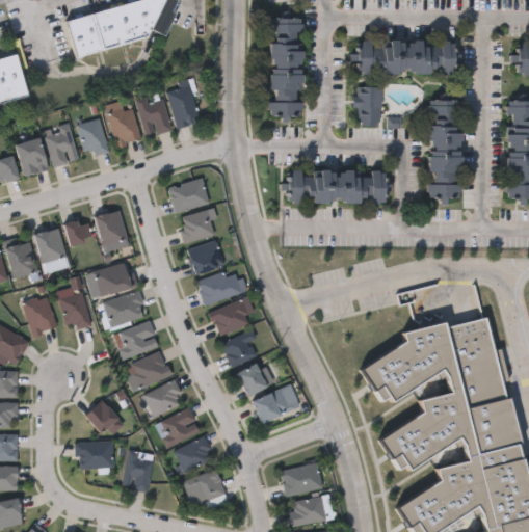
[(151,0),(69,22),(78,58),(151,37),(155,29),(169,36),(179,16),(174,11),(180,2),(176,0),(151,0)]
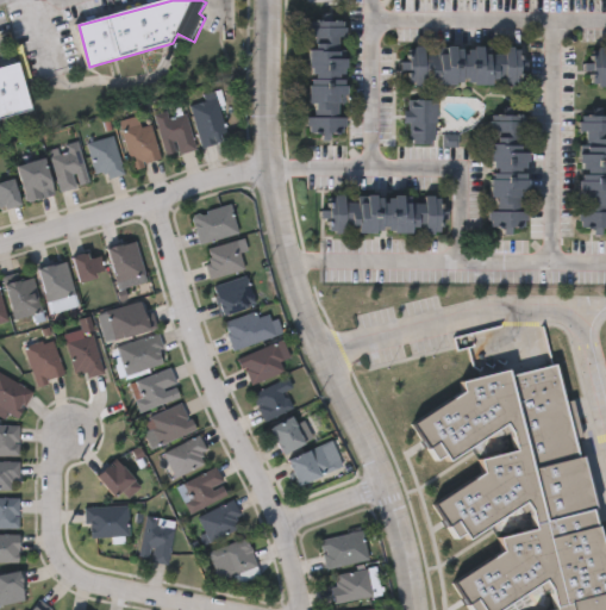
[(348,20),(345,135),(307,134),(310,19),(348,20)]
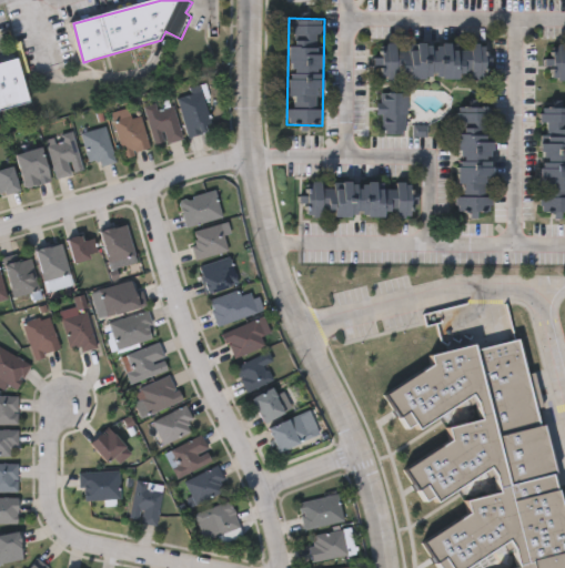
[(382,42),(487,43),(487,80),(382,79),(382,42)]
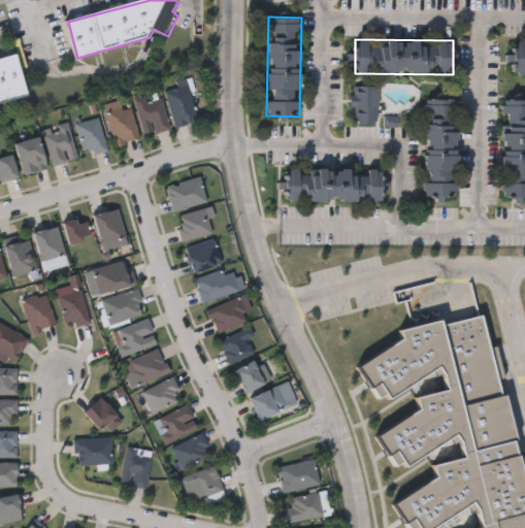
[(524,74),(513,74),(513,40),(524,40),(524,74)]
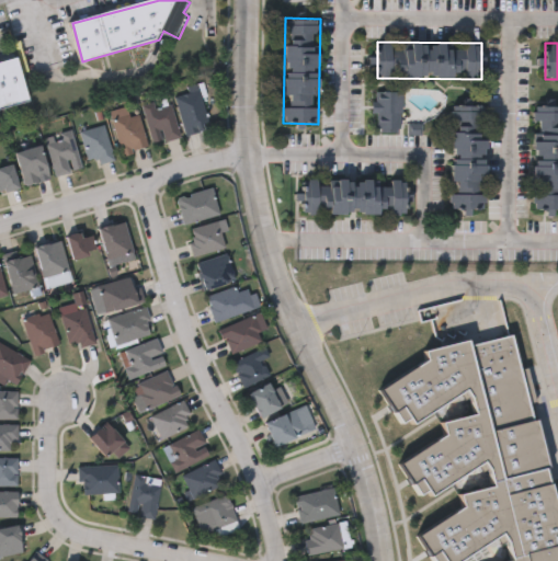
[(0,111),(32,102),(19,58),(0,64),(0,111)]
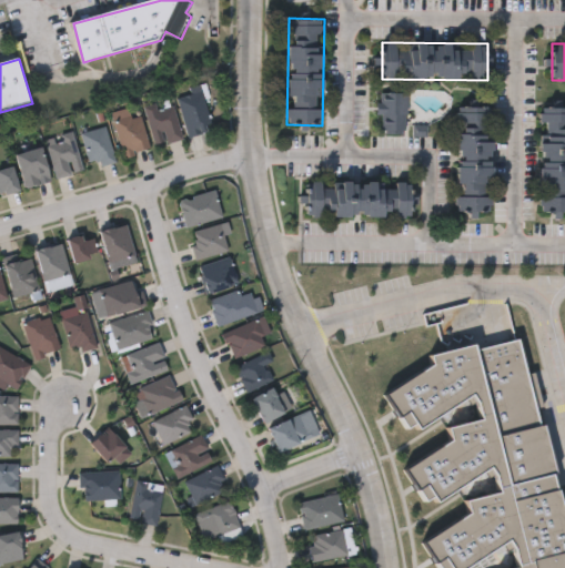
[(178,94),(202,88),(215,130),(190,137),(178,94)]
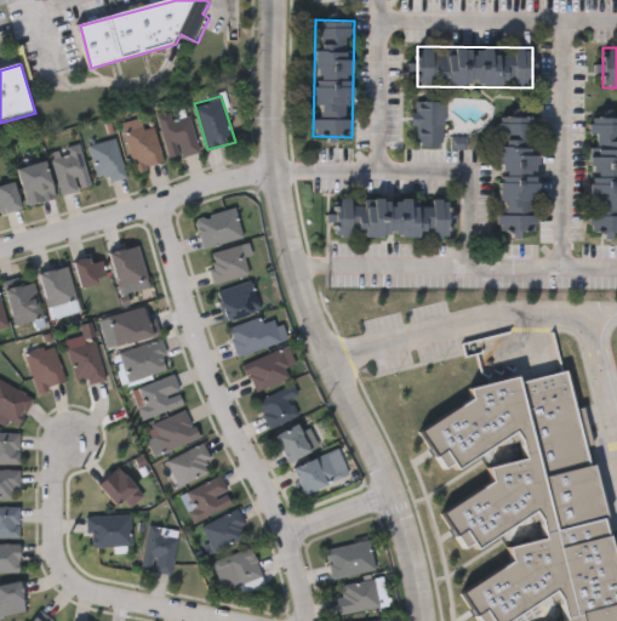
[(415,100),(444,100),(444,147),(415,147),(415,100)]
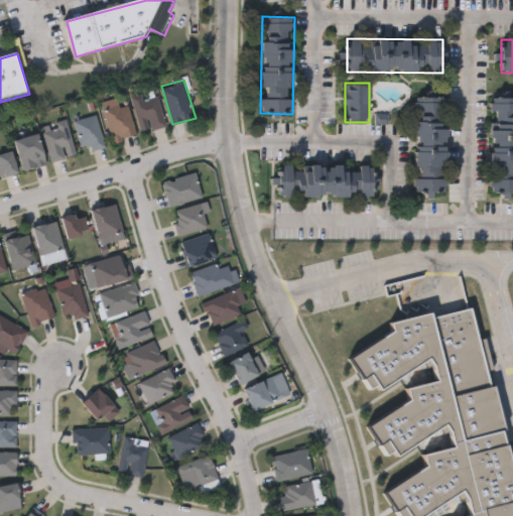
[(133,98),(158,91),(166,126),(142,133),(133,98)]
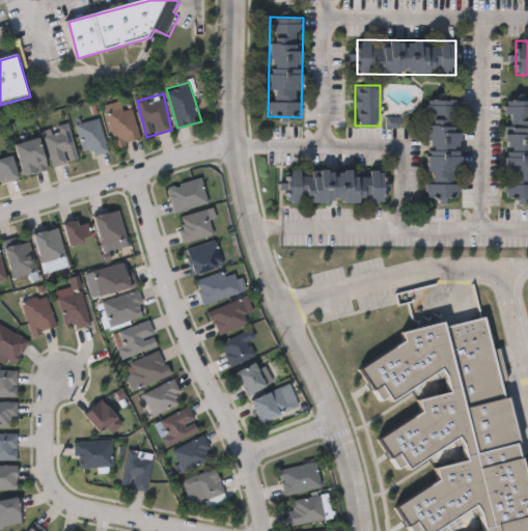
[(460,99),(461,198),(428,198),(427,100),(460,99)]
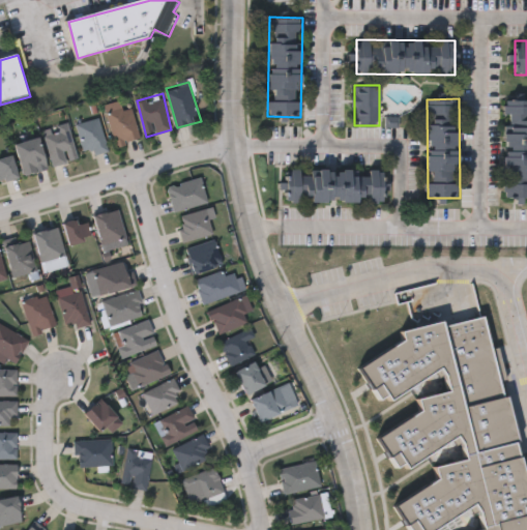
[(526,199),(503,199),(503,99),(526,99),(526,199)]
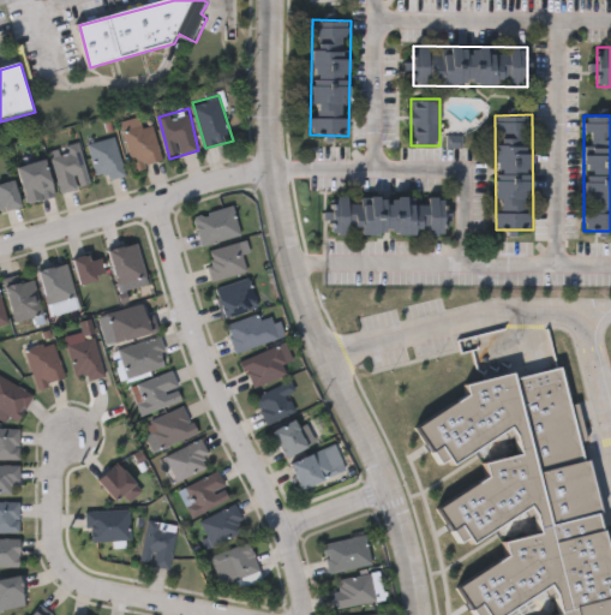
[(165,161),(136,168),(123,121),(142,117),(145,127),(155,125),(165,161)]
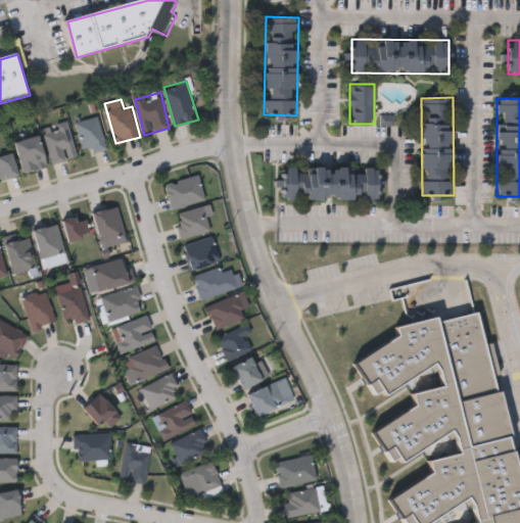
[(86,153),(77,124),(98,116),(107,146),(86,153)]
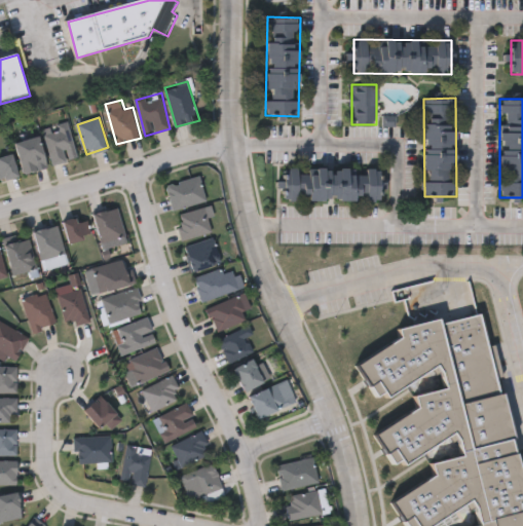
[(78,158),(53,164),(44,128),(70,122),(78,158)]
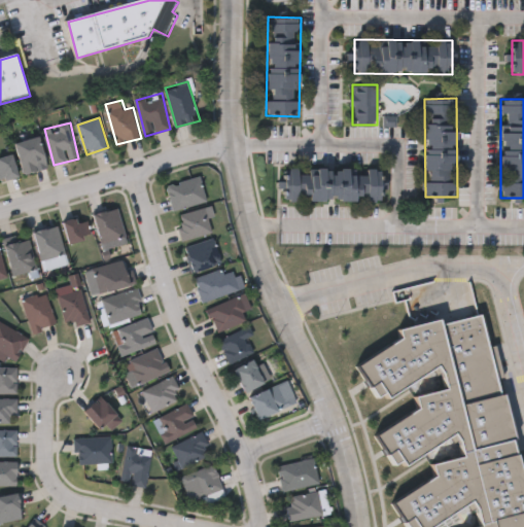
[(49,168),(26,175),(16,143),(40,136),(49,168)]
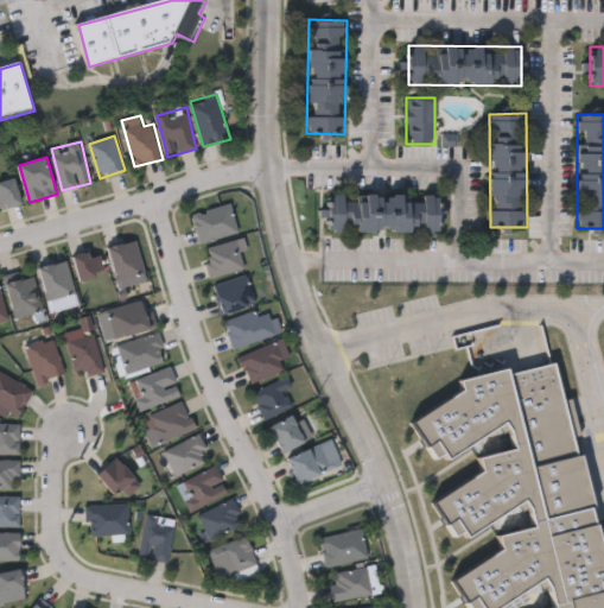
[(0,182),(18,181),(20,206),(0,207),(0,182)]
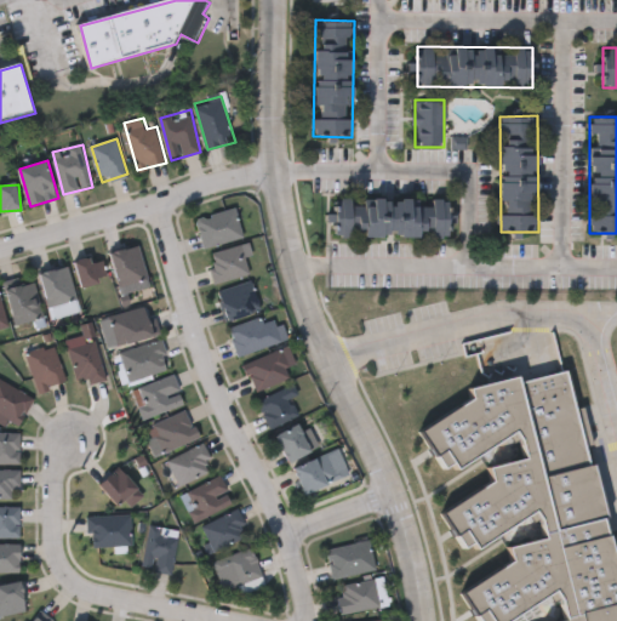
[(335,199),(452,199),(452,237),(335,237),(335,199)]
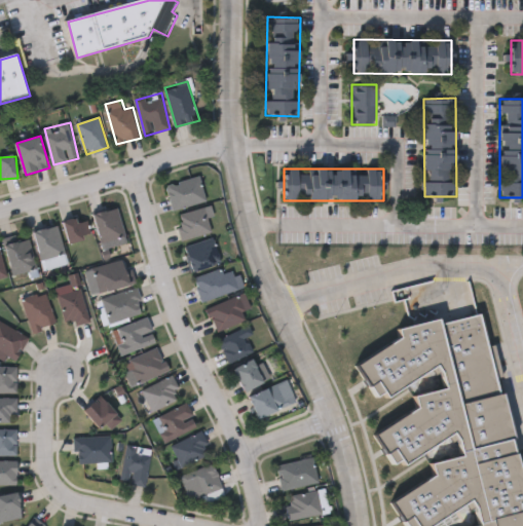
[(174,211),(166,187),(200,177),(208,200),(174,211)]
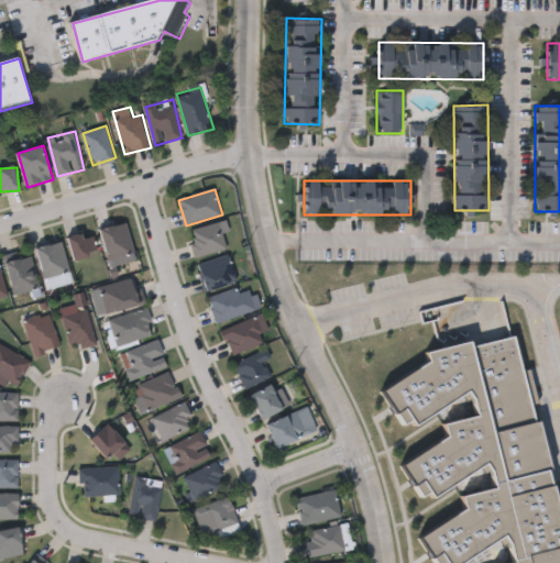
[(197,256),(189,231),(223,221),(231,247),(197,256)]
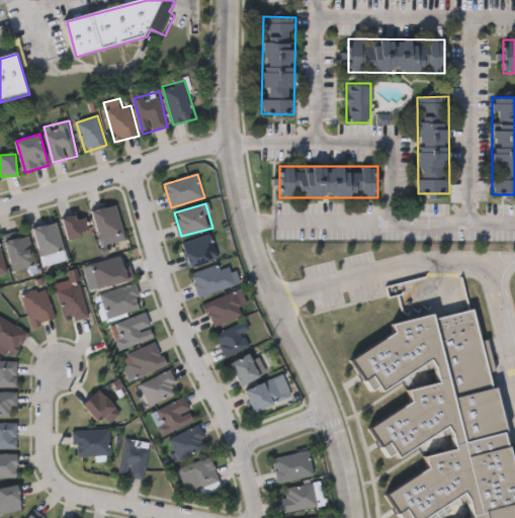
[(93,209),(118,204),(124,234),(99,239),(93,209)]
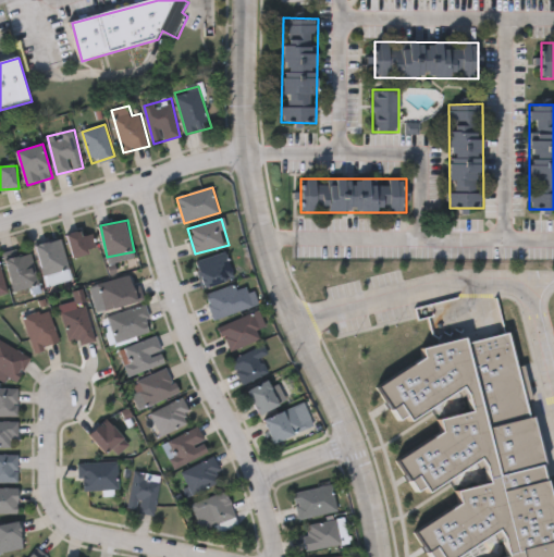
[(96,255),(71,255),(71,232),(96,232),(96,255)]
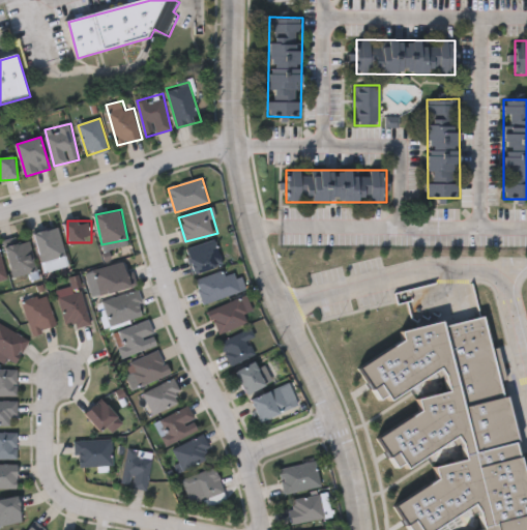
[(66,257),(41,263),(34,232),(59,227),(66,257)]
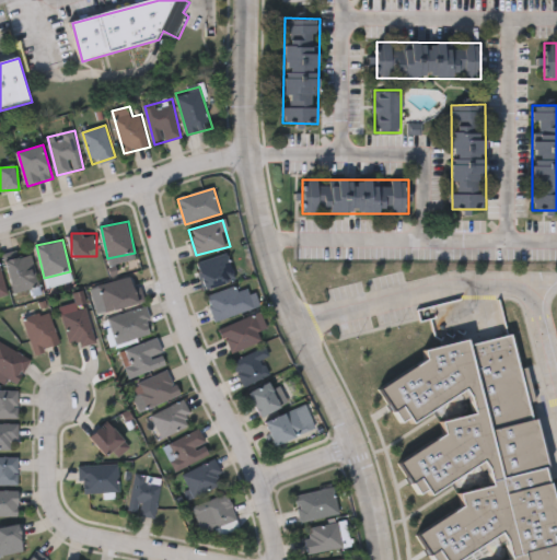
[(41,287),(15,293),(7,260),(32,253),(41,287)]
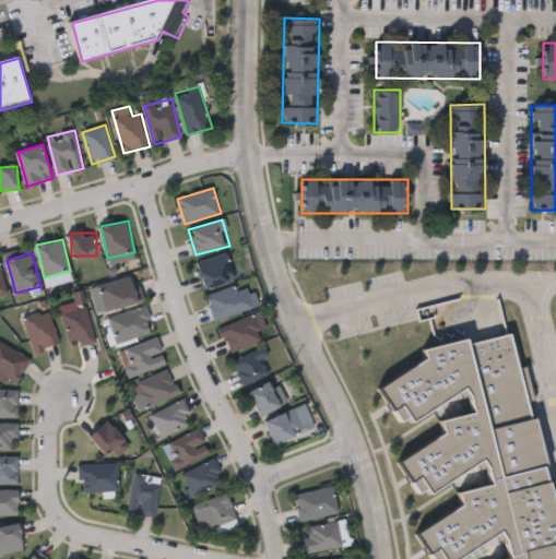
[(237,278),(206,289),(197,263),(227,252),(237,278)]
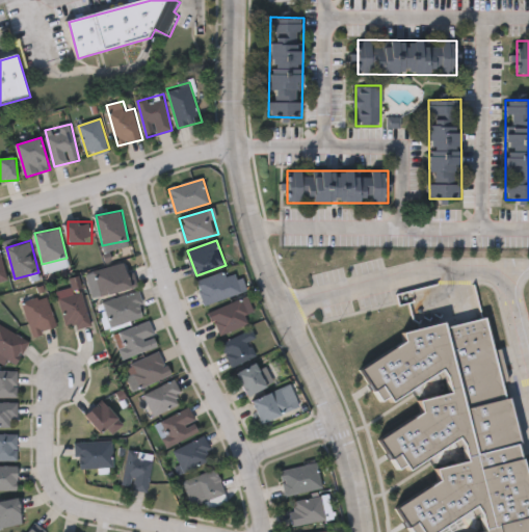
[(0,282),(0,247),(8,280),(0,282)]
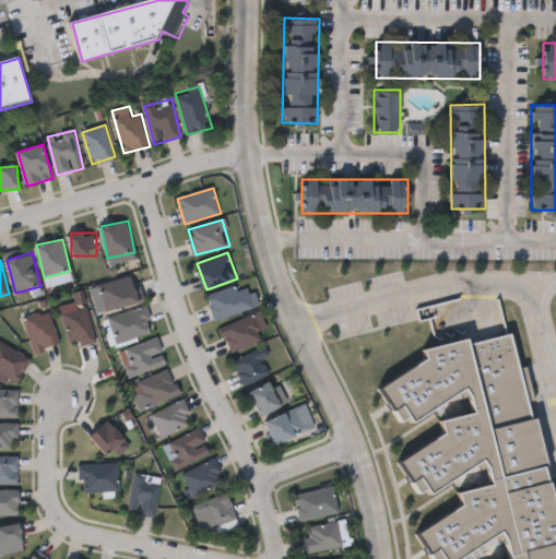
[(145,300),(108,312),(99,286),(132,276),(135,285),(141,284),(145,300)]
